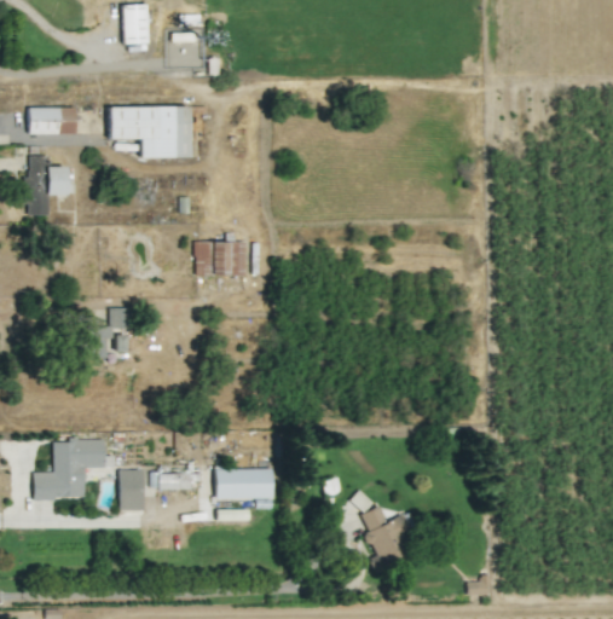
[(126,44),(149,44),(148,4),(125,5),(126,44)]
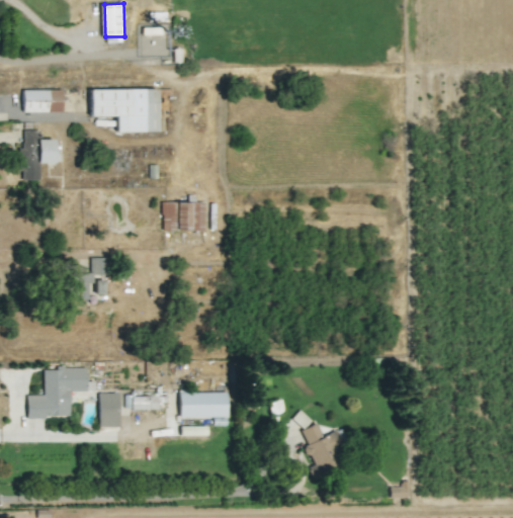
[(65,89),(25,90),(25,112),(65,112),(65,89)]
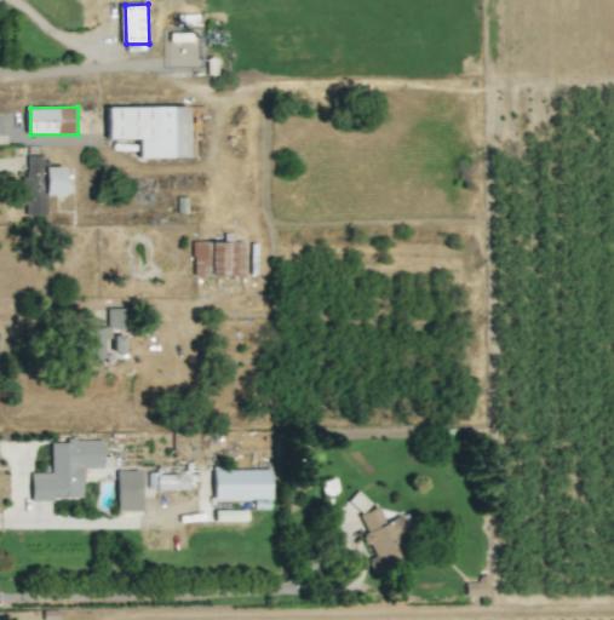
[(112,107),(112,139),(142,139),(143,158),(191,158),(191,107),(112,107)]
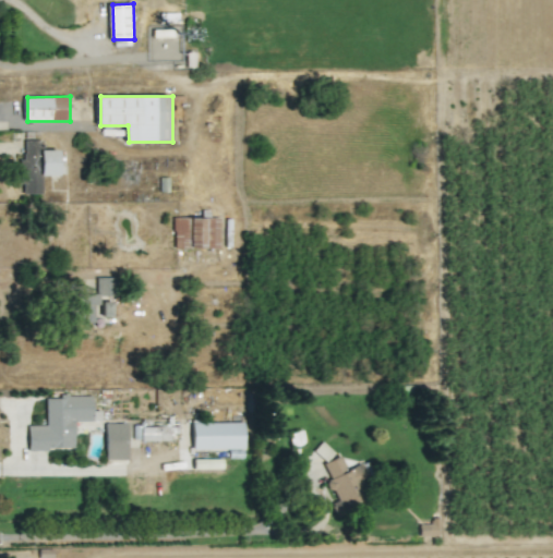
[(62,149),(46,149),(46,140),(27,141),(27,159),(24,159),(25,194),(46,194),(46,176),(62,176),(62,149)]
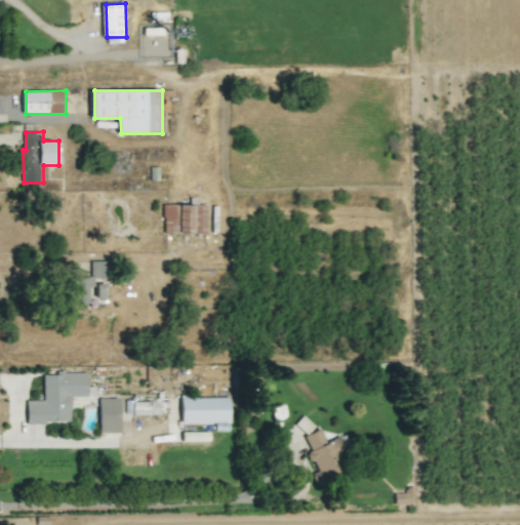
[(210,205),(167,204),(166,233),(210,234),(210,205)]
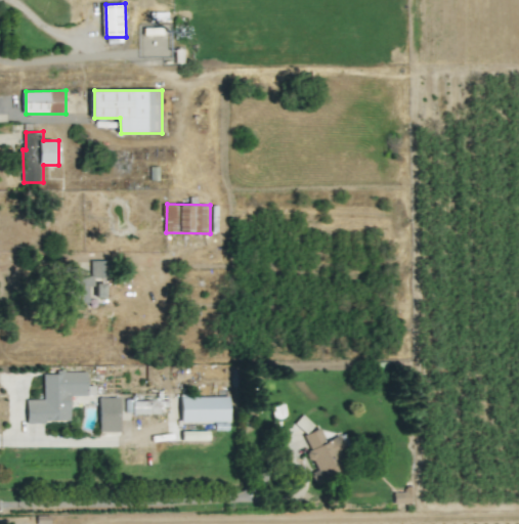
[(92,303),(92,287),(97,287),(97,278),(111,278),(111,261),(94,261),(94,276),(74,276),(74,303),(92,303)]
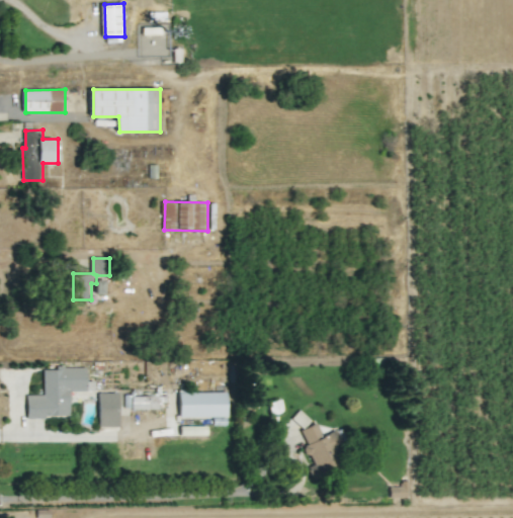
[(72,392),(96,392),(96,381),(89,381),(89,367),(59,367),(59,369),(46,370),(46,396),(29,396),(29,418),(73,417),(72,392)]
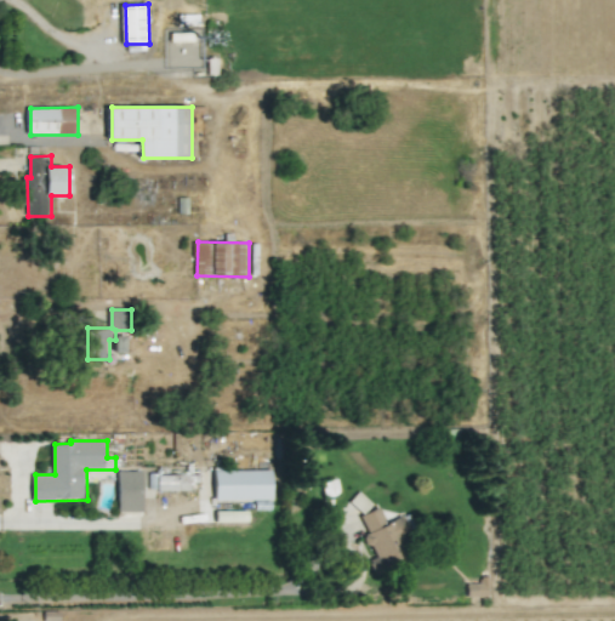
[(274,500),(274,469),(218,471),(218,501),(274,500)]
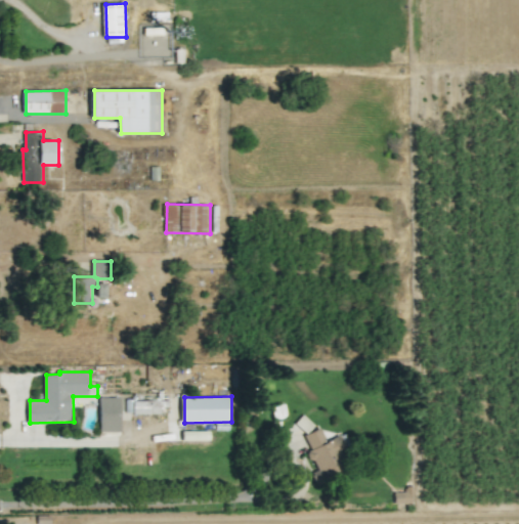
[(123,432),(123,397),(102,397),(101,432),(123,432)]
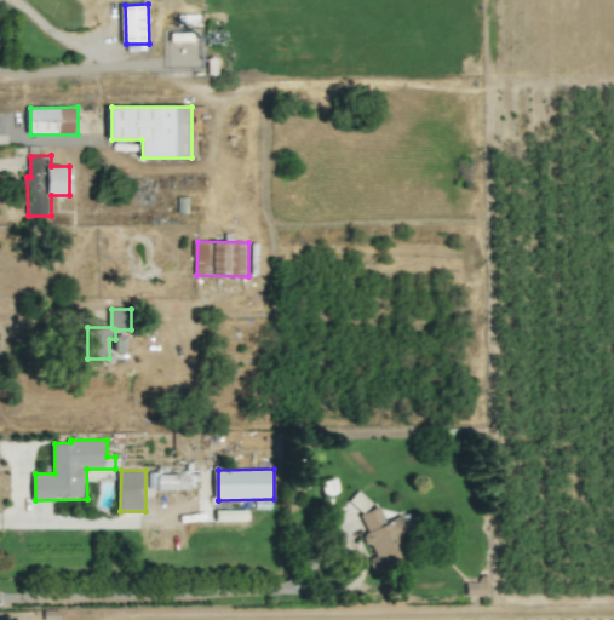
[(194,488),(194,483),(202,483),(202,474),(154,475),(155,489),(194,488)]
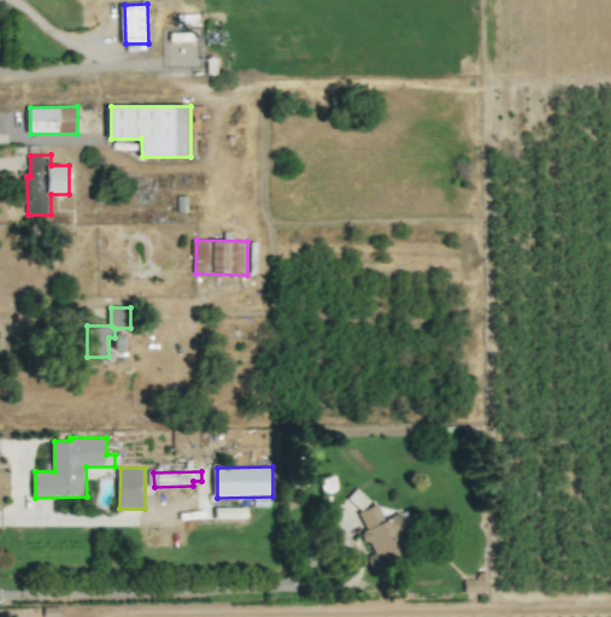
[(387,519),(380,504),(362,512),(370,530),(366,532),(382,565),(417,548),(401,513),(387,519)]
